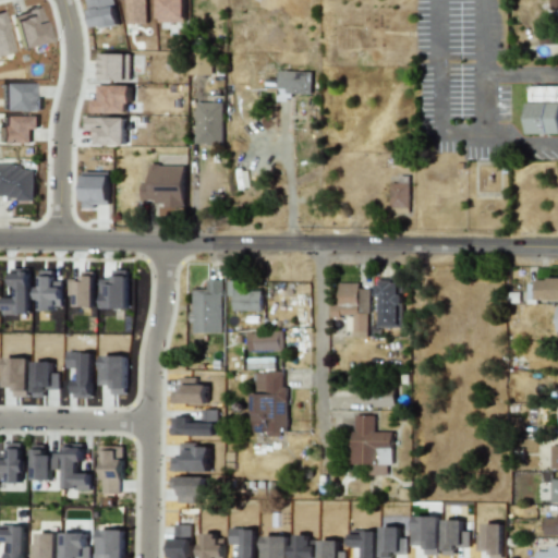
[(121,25),(114,0),(86,0),(94,31),(121,25)]
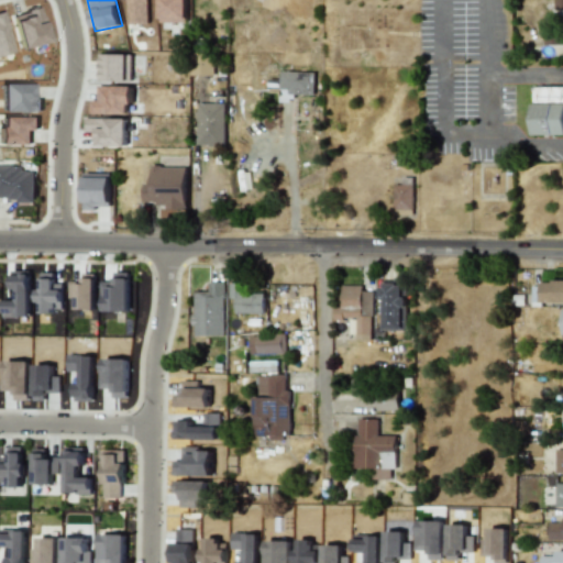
[(148,24),(147,0),(128,0),(129,25),(148,24)]
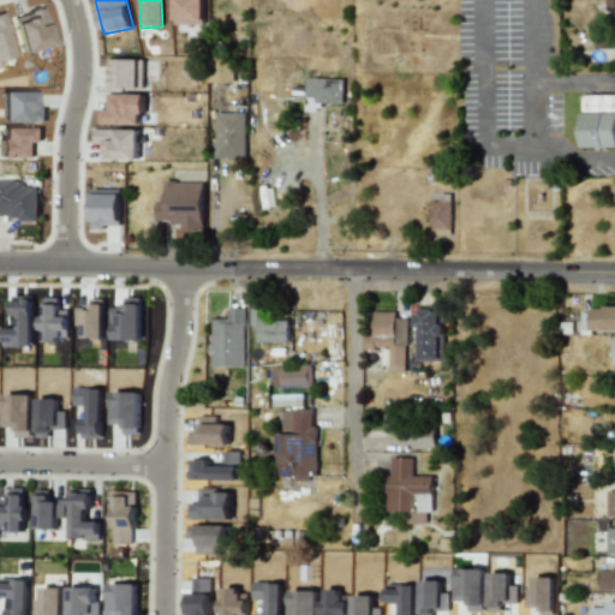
[(174,0),(174,23),(204,24),(204,0),(174,0)]
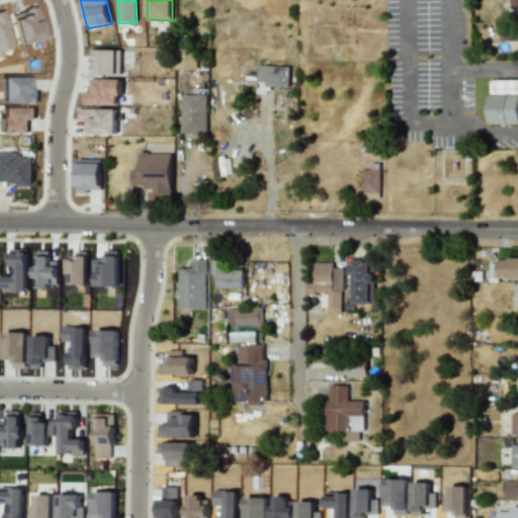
[(501,41),(516,40),(516,28),(501,28),(501,41)]
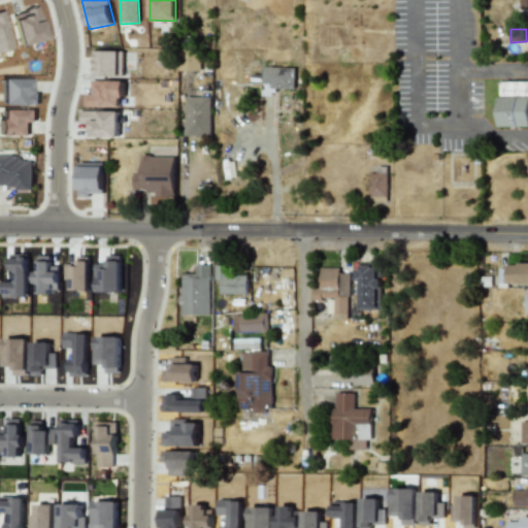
[(201,50),(180,48),(179,71),(200,72),(201,50)]
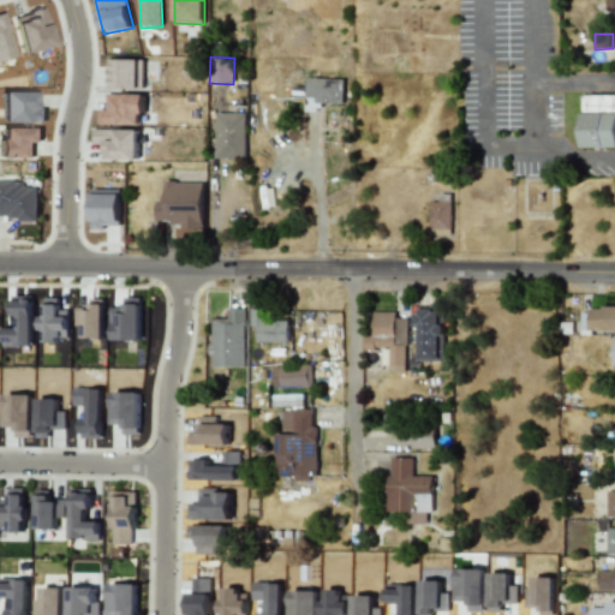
[(144,89),(144,59),(113,59),(112,89),(144,89)]
